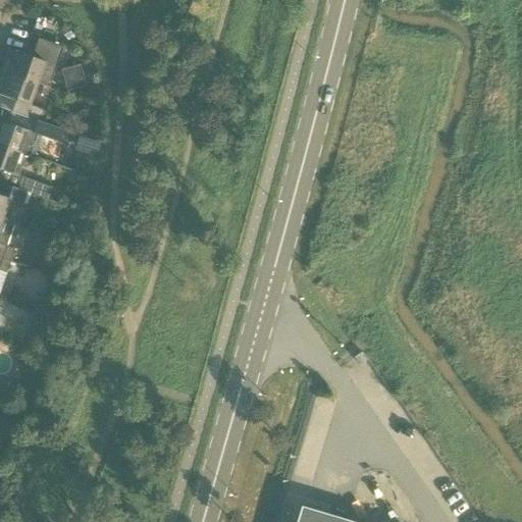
[(1,71),(38,84),(50,88),(63,48),(39,39),(33,58),(9,50),(1,71)]
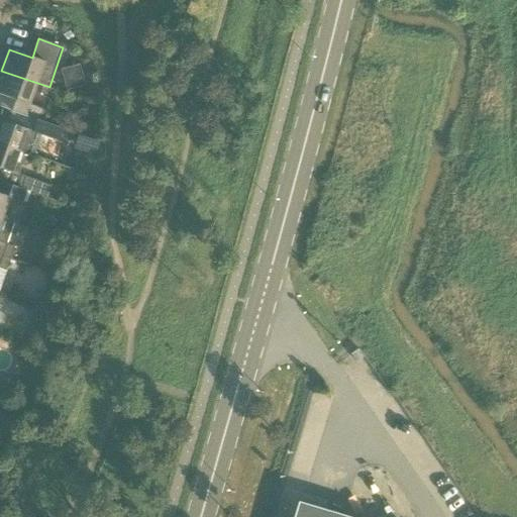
[(68,87),(85,85),(82,65),(65,67),(68,87)]
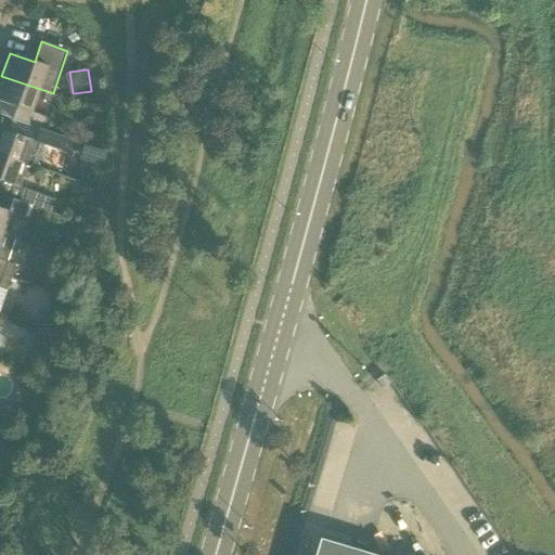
[(33,112),(40,89),(1,76),(0,79),(0,101),(17,107),(13,119),(38,129),(38,128),(47,131),(51,118),(33,112)]
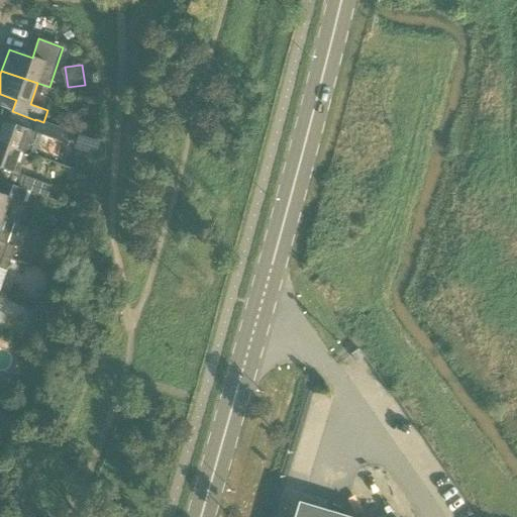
[(31,131),(27,129),(0,119),(0,143),(20,151),(33,156),(39,134),(53,139),(58,127),(43,122),(35,119),(35,120),(31,131)]
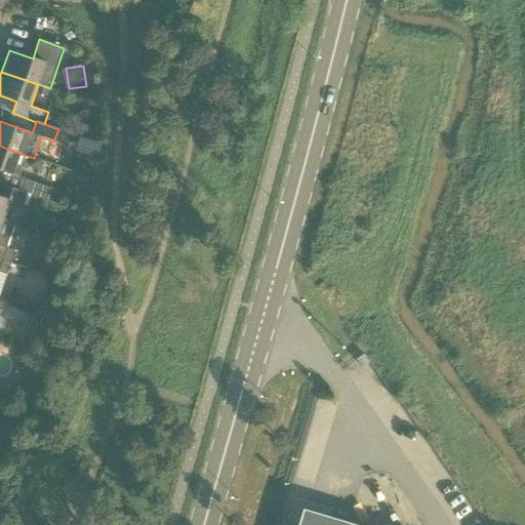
[(34,158),(21,154),(0,146),(0,170),(17,177),(21,168),(26,169),(32,166),(34,158)]
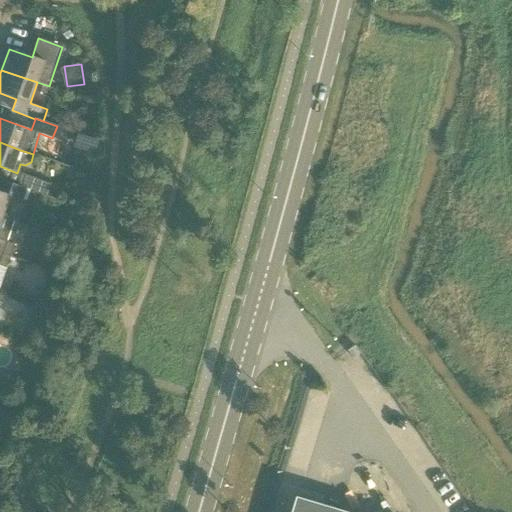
[(18,185),(26,188),(48,196),(52,185),(22,174),(18,185)]
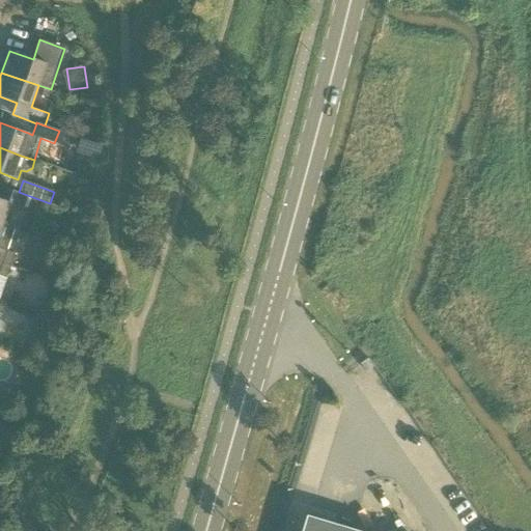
[(19,192),(1,187),(0,190),(0,199),(10,203),(22,208),(27,195),(19,192)]
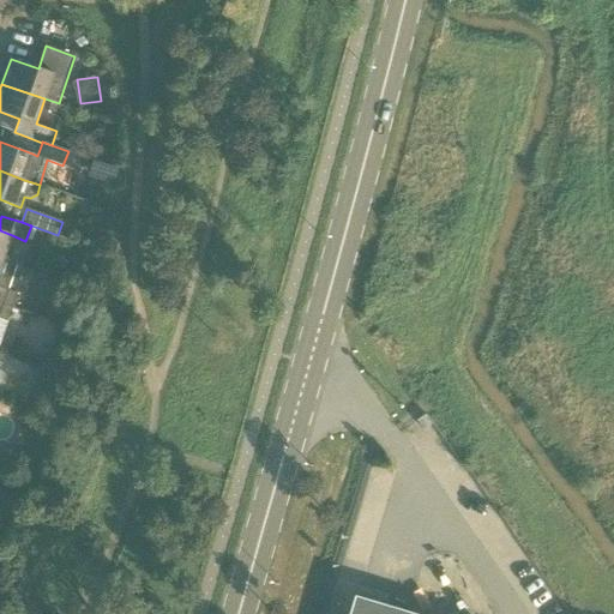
[(0,258),(2,260),(12,235),(0,230),(0,258)]
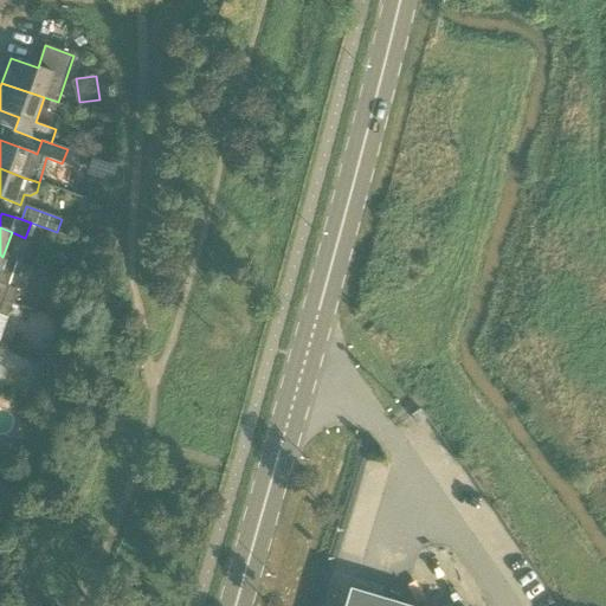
[(0,283),(0,264),(2,257),(0,255),(0,298),(12,303),(17,290),(0,283)]
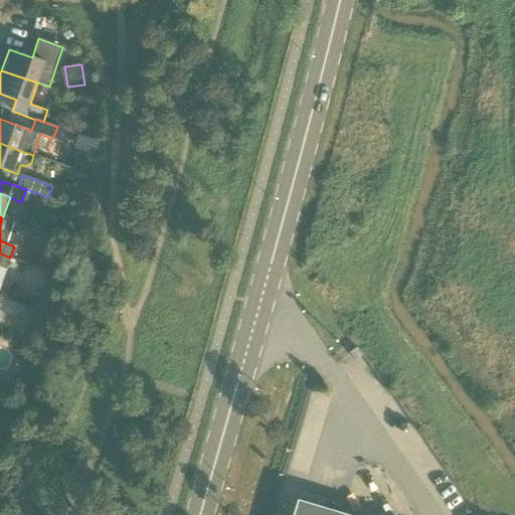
[(0,267),(6,270),(10,258),(0,253),(0,267)]
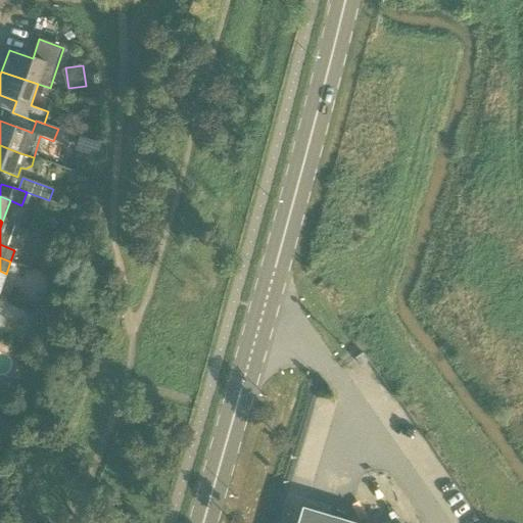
[(353,522),(302,508),(297,522),(353,522)]
